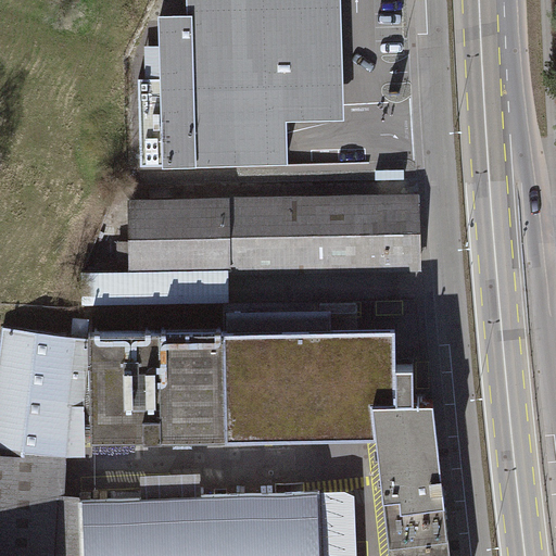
[(187,0),(188,14),(160,15),(161,78),(138,78),(140,165),(286,161),(278,118),(304,118),(301,0),(187,0)]
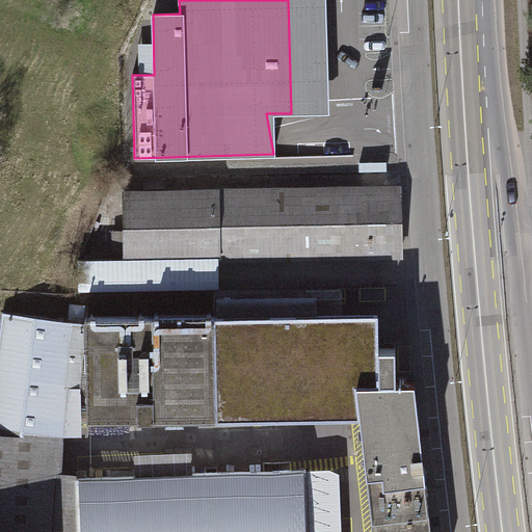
[(401,254),(399,189),(124,194),(126,260),(401,254)]
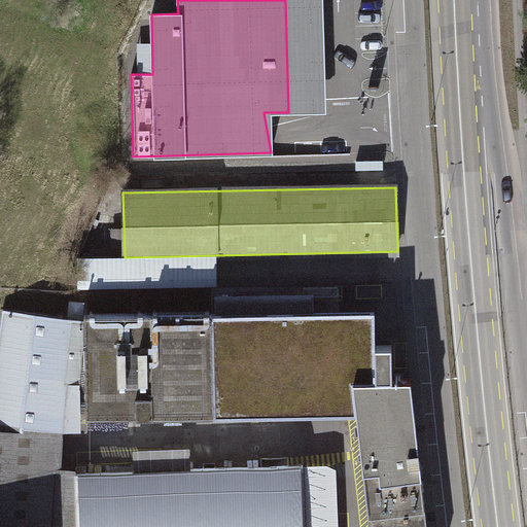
[(86,431),(88,418),(86,319),(3,309),(0,335),(0,426),(66,430),(86,431)]
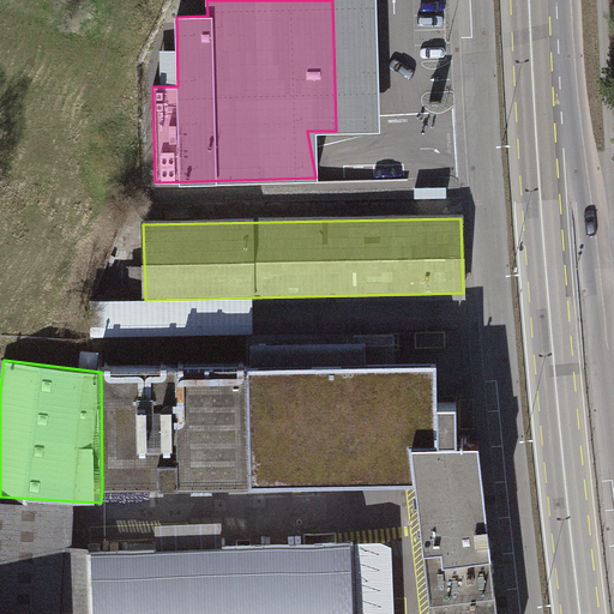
[(431,613),(499,613),(492,552),(480,440),(458,440),(457,402),(438,402),(437,360),(252,362),(181,362),(101,363),(101,372),(102,487),(161,486),(254,485),(415,480),(423,547),(431,613)]
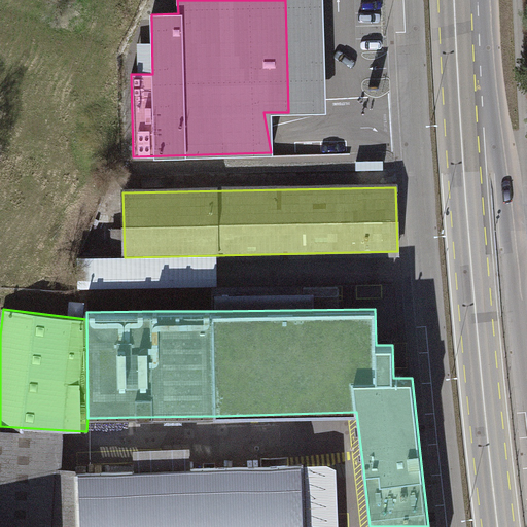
[(79,526),(78,473),(63,468),(66,430),(0,426),(0,526),(79,526)]
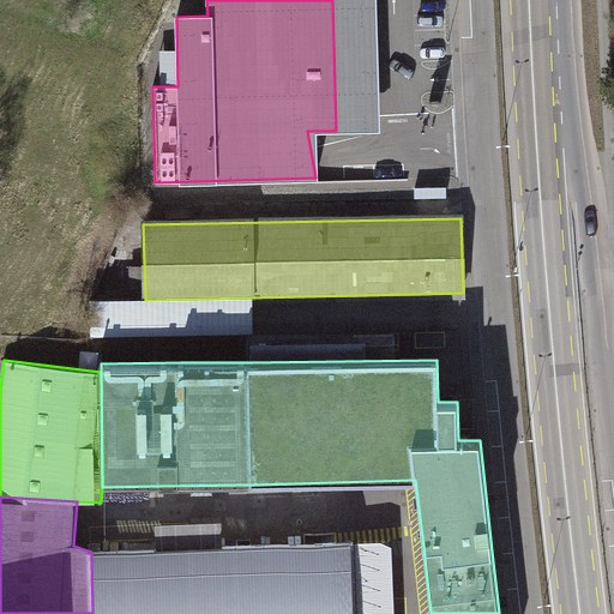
[(161,549),(91,552),(92,613),(398,613),(396,541),(357,542),(224,547),(223,523),(160,525),(161,549)]
